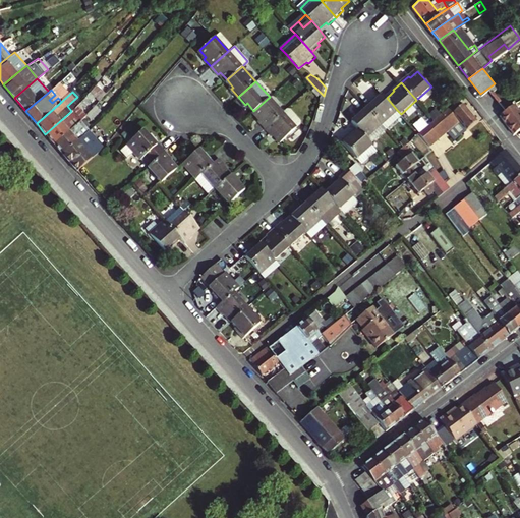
[(90,95),(73,109),(77,113),(95,99),(90,95)]
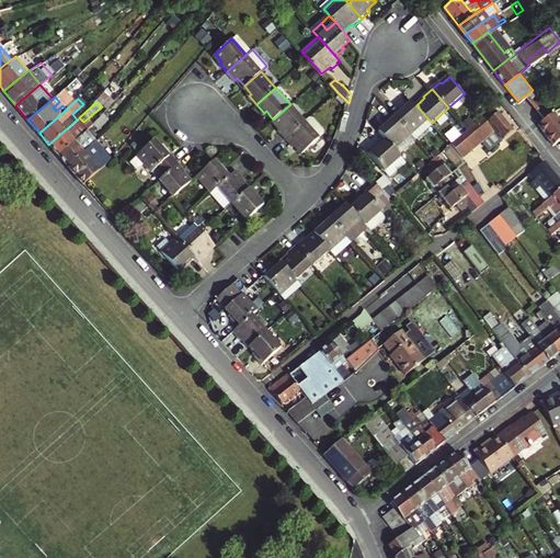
[(402,106),(393,114),(411,133),(427,118),(416,105),(413,102),(404,109),(402,106)]
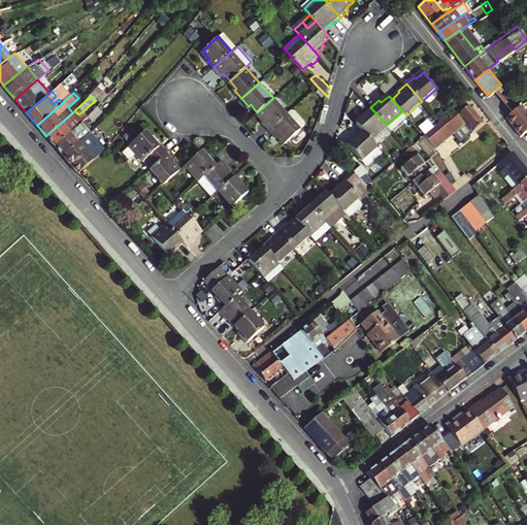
[(273,98),(257,112),(264,120),(262,122),(269,129),(288,113),(273,98)]
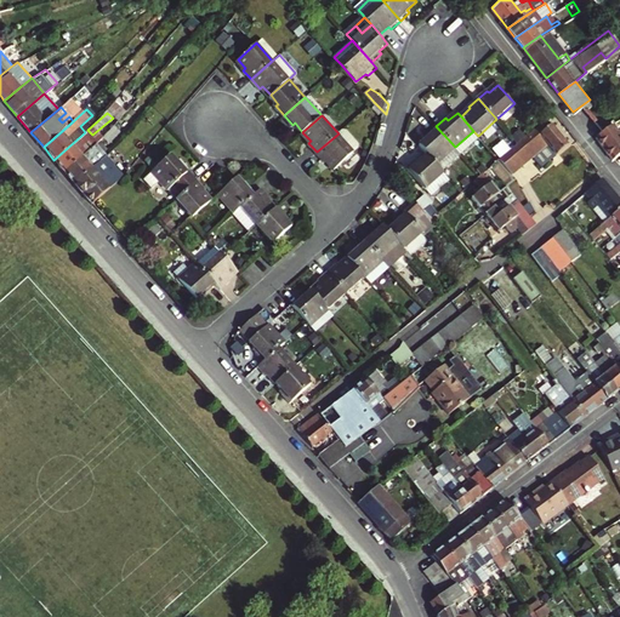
[(568,142),(550,123),(500,166),(510,177),(532,156),(540,166),(568,142)]
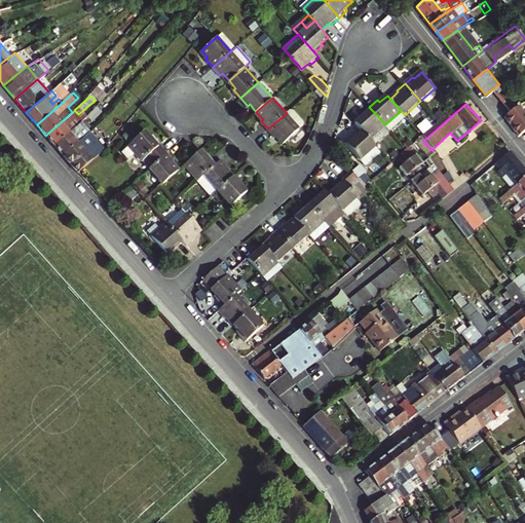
[(518,105),(510,110),(504,114),(518,134),(524,128),(524,114),(524,115),(518,105)]
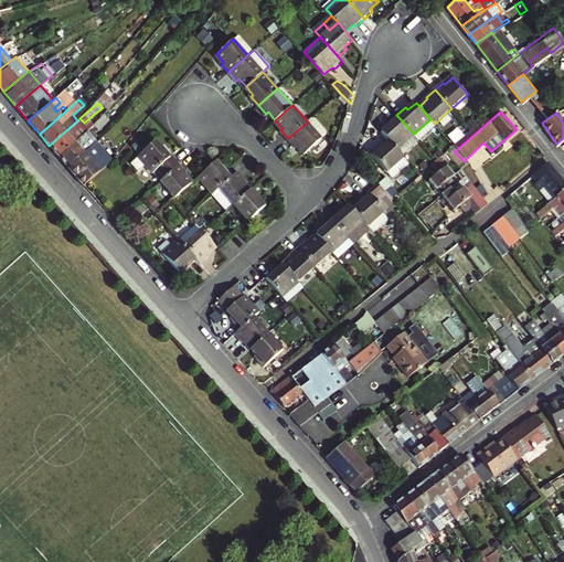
[(103,115),(93,125),(97,130),(108,122),(103,115)]
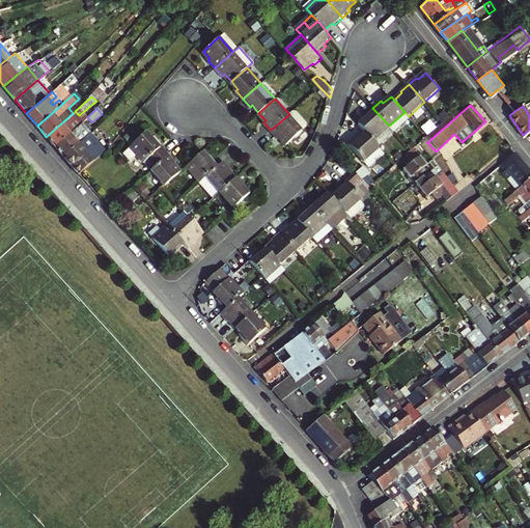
[(360,123),(366,131),(373,139),(389,126),(372,108),(365,115),(367,117),(360,123)]
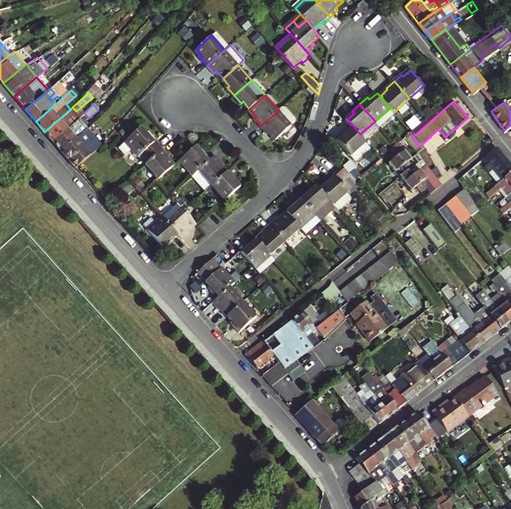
[(52,140),(78,118),(70,109),(44,132),(52,140)]
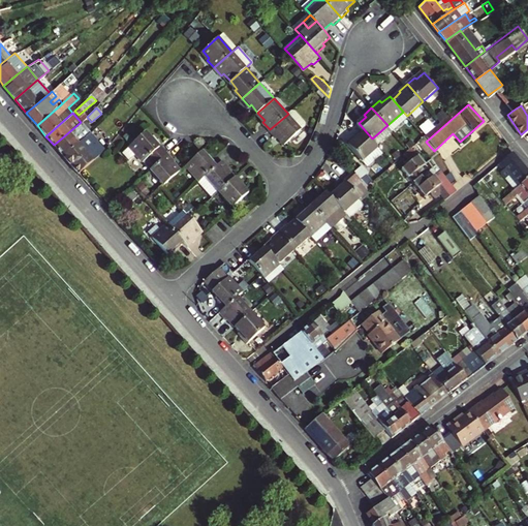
[(288,114),(270,129),(276,136),(278,135),(285,143),(302,128),(288,114)]
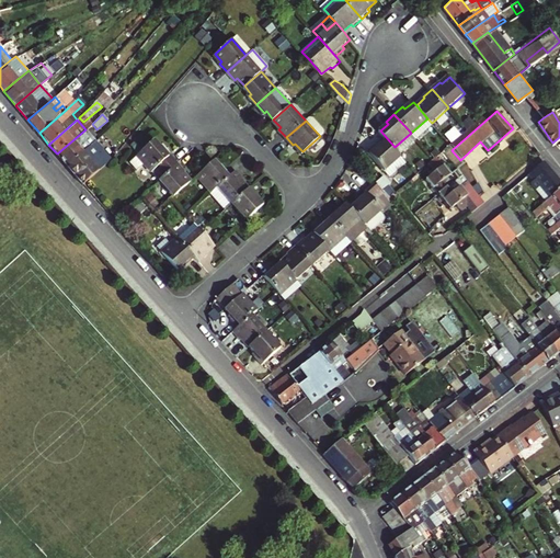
[(57,154),(66,164),(90,144),(94,140),(86,129),(57,154)]
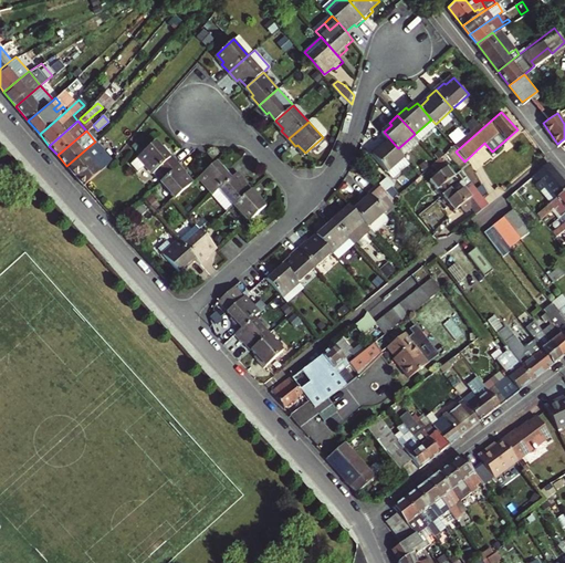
[(163,178),(180,162),(166,146),(165,147),(157,139),(140,154),(163,178)]
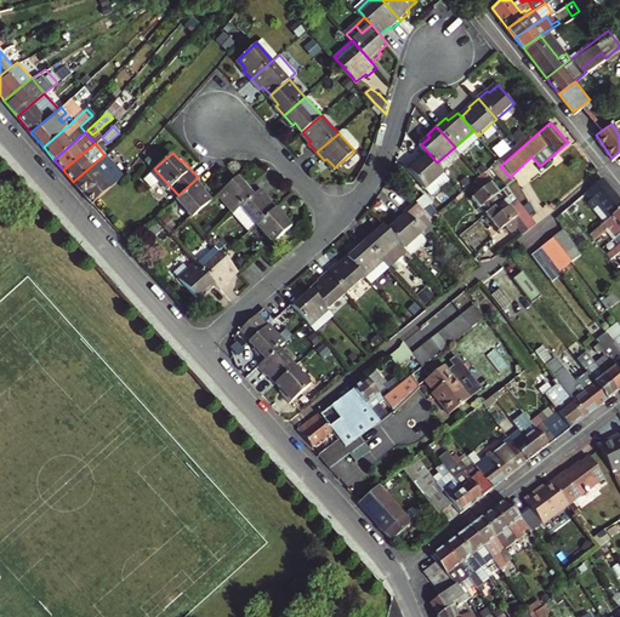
[(427,188),(445,172),(437,163),(428,153),(420,161),(419,159),(409,167),(427,188)]
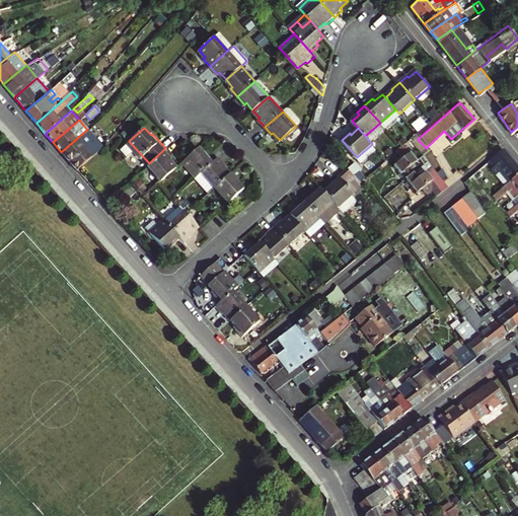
[(93,137),(87,130),(83,133),(89,139),(93,137)]
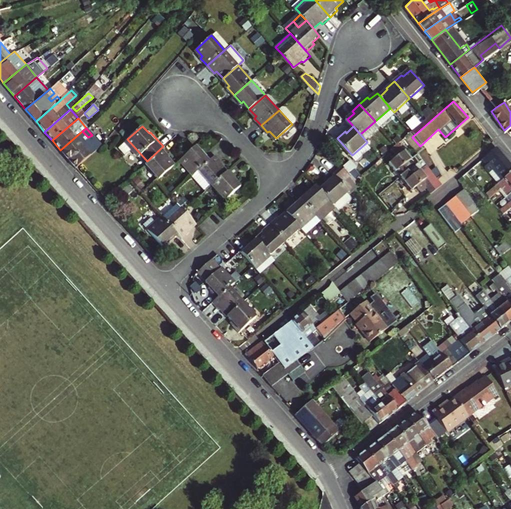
[(87,156),(99,143),(92,135),(88,137),(82,131),(60,150),(76,167),(87,156)]
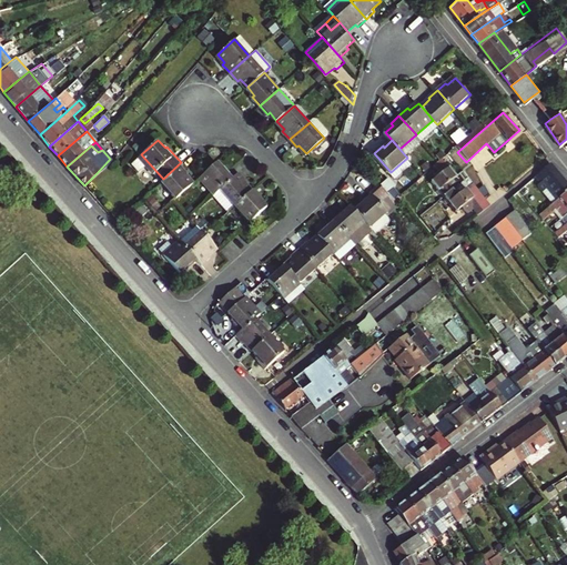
[(429,179),(443,194),(466,175),(461,169),(455,173),(447,164),(446,165),(441,158),(438,159),(433,164),(438,171),(429,179)]
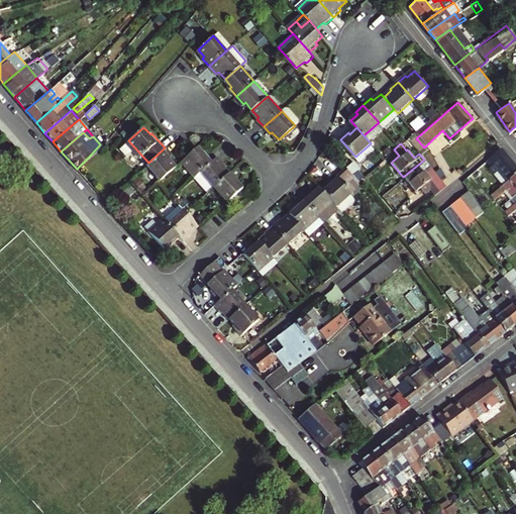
[(183,160),(196,175),(201,170),(214,159),(207,151),(206,153),(199,145),(183,160)]
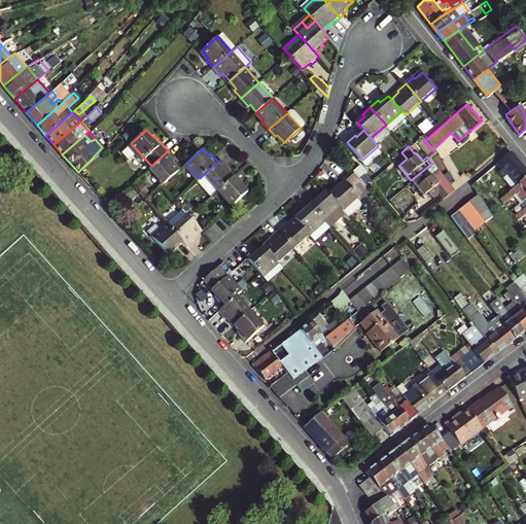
[(502,172),(506,168),(517,160),(509,148),(494,161),(502,172)]
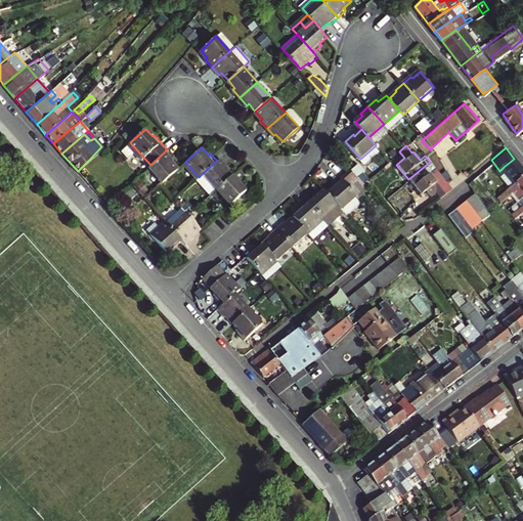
[(165,180),(179,167),(173,160),(175,158),(167,149),(150,165),(165,180)]
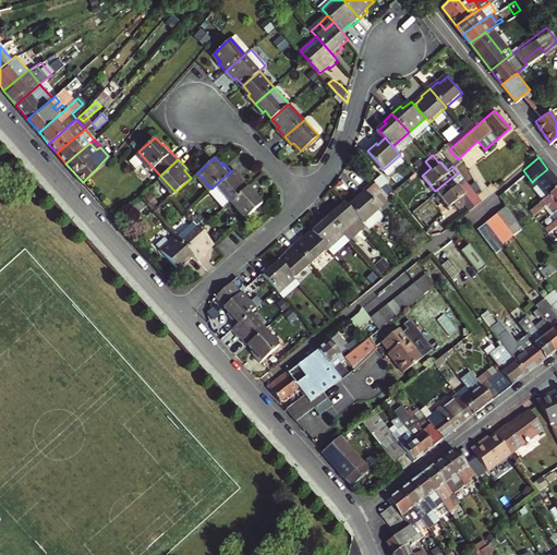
[(232,201),(250,185),(241,177),(243,175),(237,167),(231,171),(217,183),(232,201)]
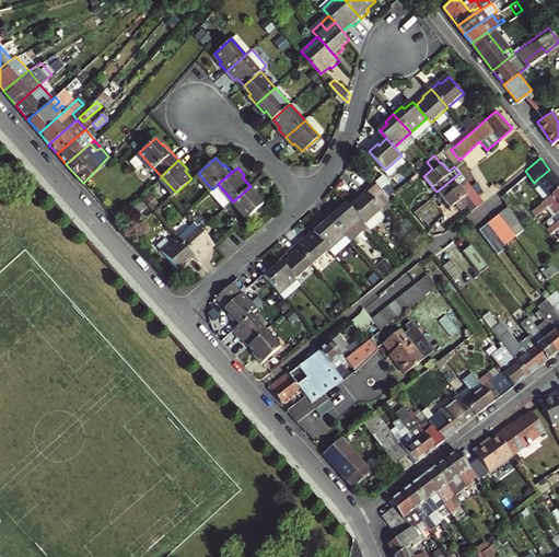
[(558,180),(549,170),(538,178),(551,193),(558,186),(558,180)]
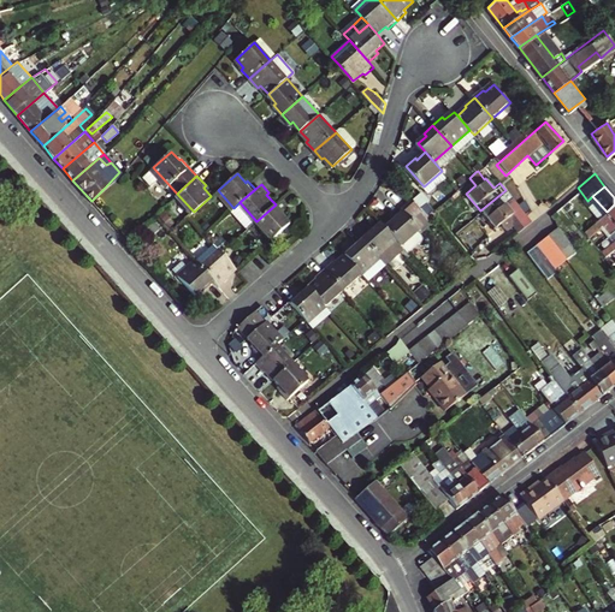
[(506,190),(480,211),(492,227),(501,221),(507,230),(514,225),(518,230),(531,220),(507,190),(506,190)]
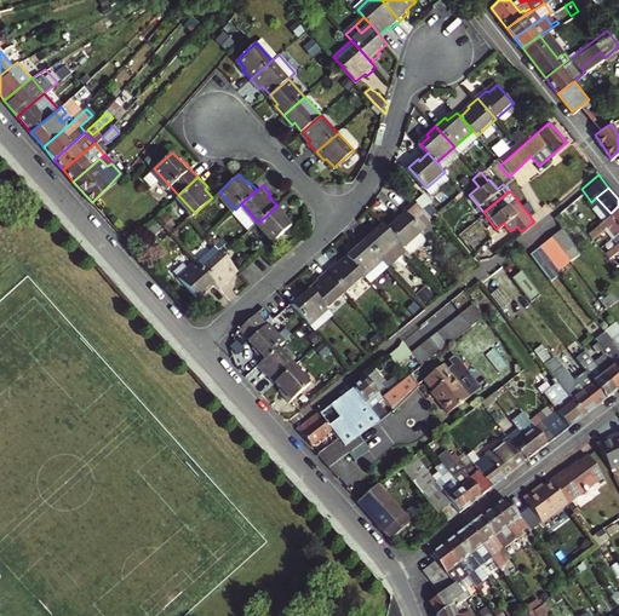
[(596,197),(591,202),(600,212),(605,218),(611,213),(596,197)]
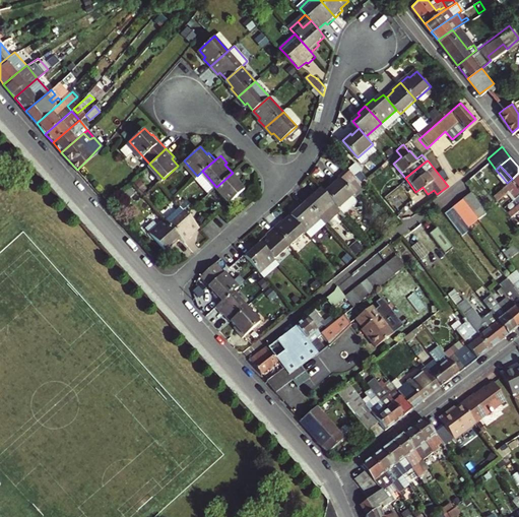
[(235,171),(233,173),(216,187),(230,201),(246,187),(240,180),(241,179),(235,171)]
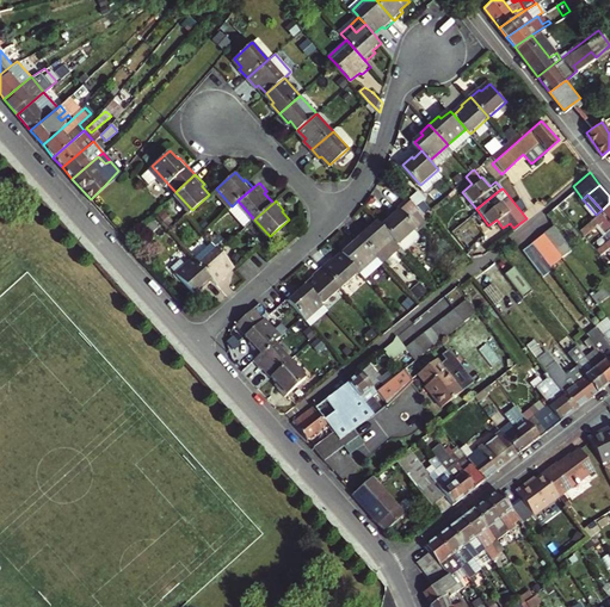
[(609,225),(609,203),(602,210),(607,217),(599,223),(604,230),(609,225)]
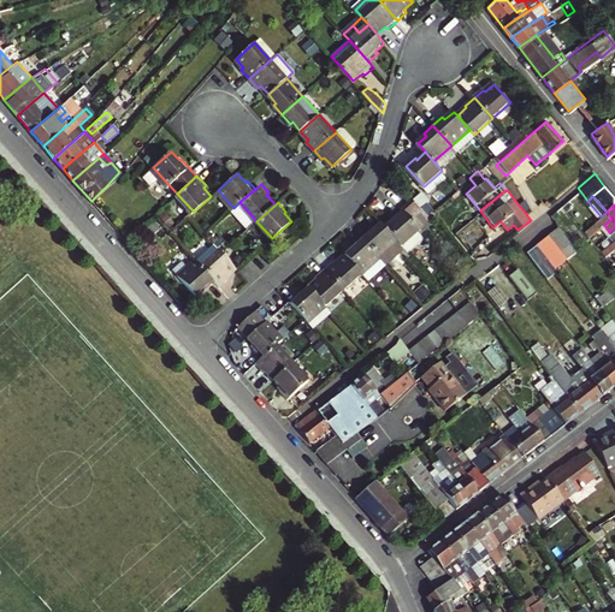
[(395,218),(386,225),(398,239),(407,249),(424,235),(419,229),(420,227),(402,207),(392,215),(395,218)]
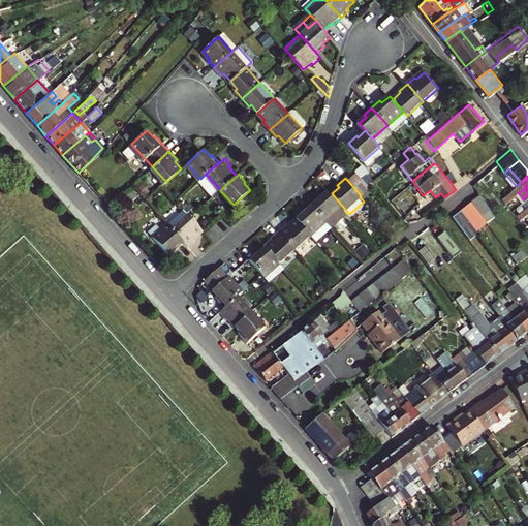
[(505,186),(509,191),(516,186),(511,181),(505,186)]
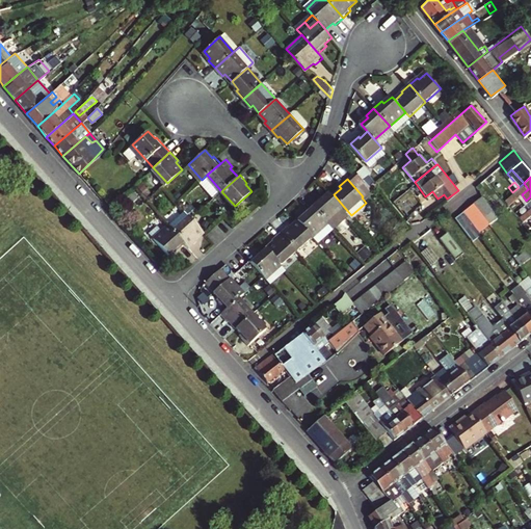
[(523,191),(519,187),(512,192),(510,194),(513,199),(523,191)]
